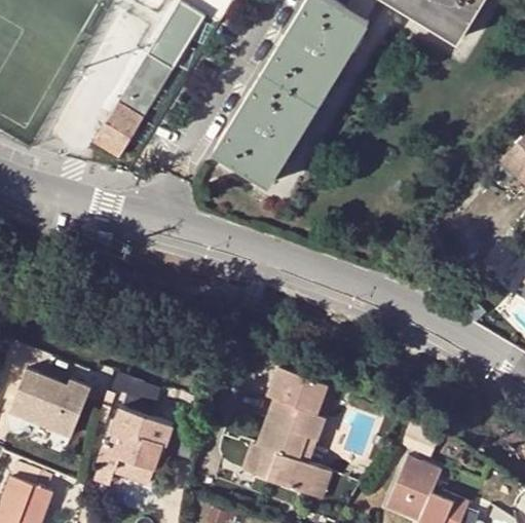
[(251,107),(244,103),(214,153),(268,186),(368,24),(367,22),(345,9),(330,0),(308,0),(284,40),(290,43),(285,54),(277,50),(251,92),(257,97),(251,107)]
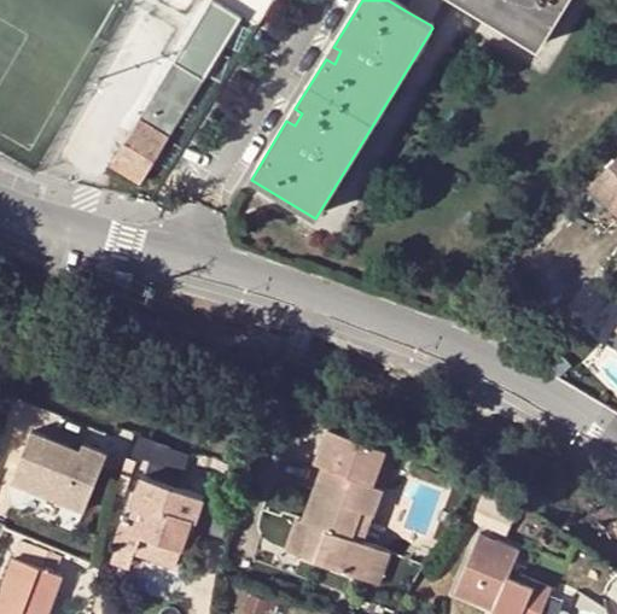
[(412,0),(406,11),(431,25),(447,0),(412,0)]
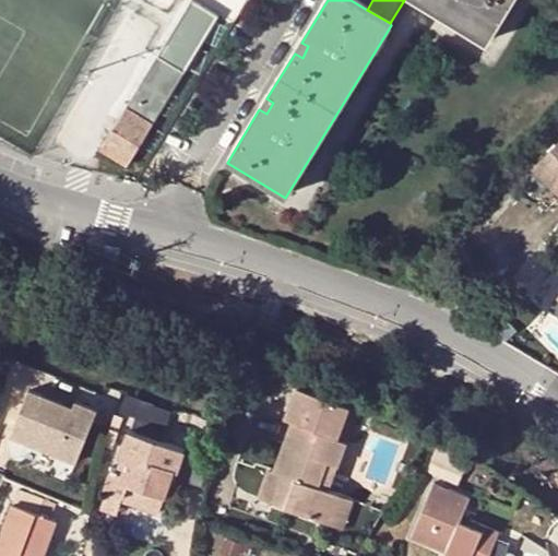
[(414,0),(487,44),(514,0),(414,0)]
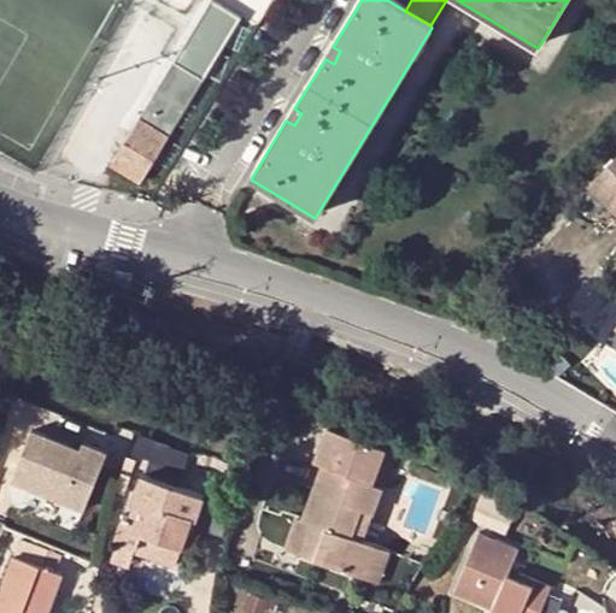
[(340,51),(333,47),(326,59),(334,64),(340,51)]
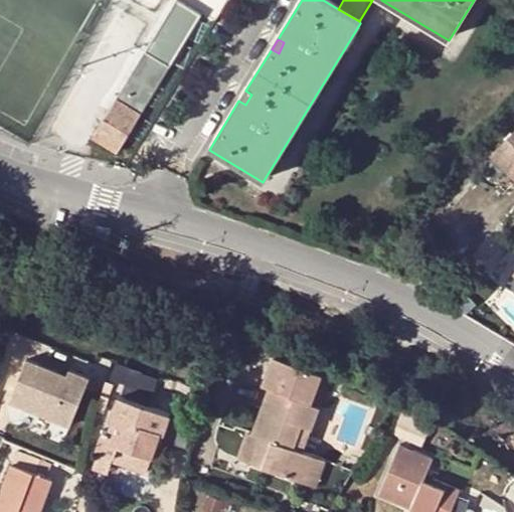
[(140,83),(154,60),(142,54),(127,75),(130,77),(140,83)]
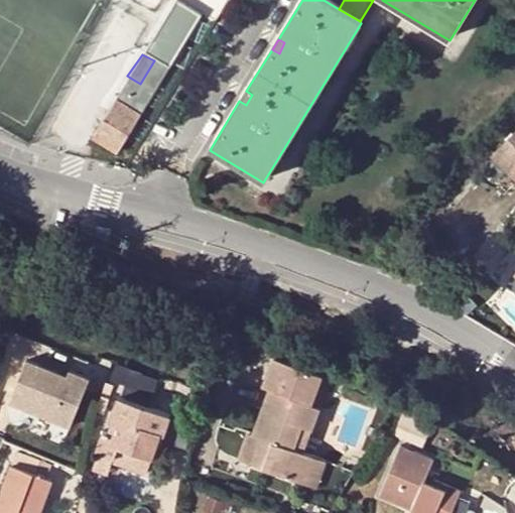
[(169,71),(154,60),(140,84),(155,93),(169,71)]
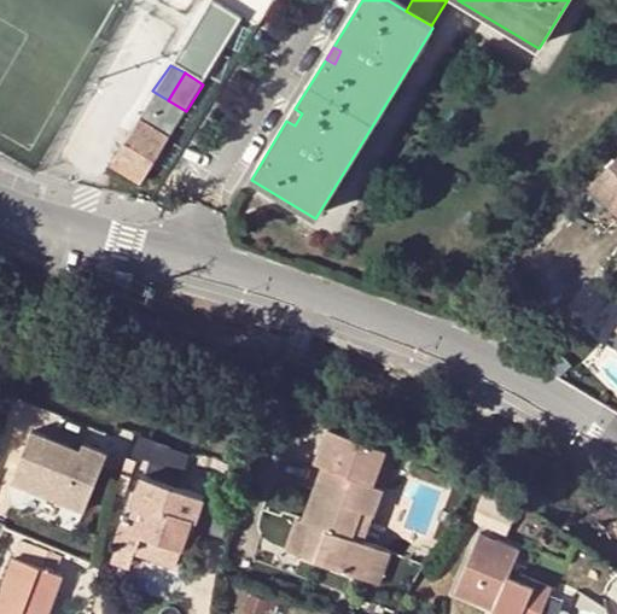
[(149,132),(168,100),(156,93),(138,123),(149,132)]
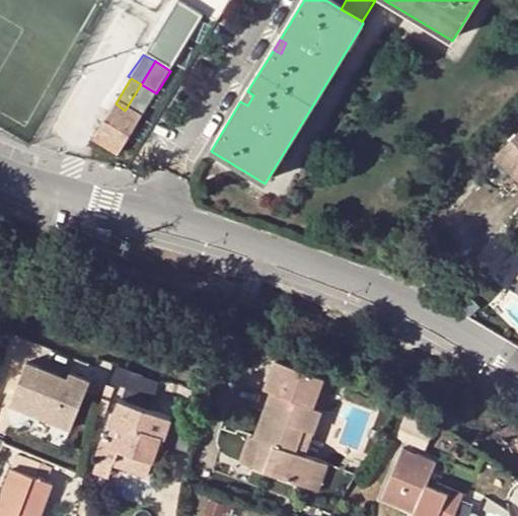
[(125,111),(140,120),(156,93),(141,84),(125,111)]
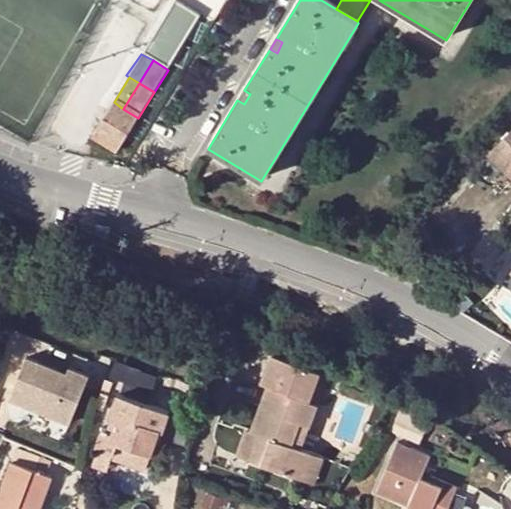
[(250,94),(244,90),(237,100),(244,104),(250,94)]
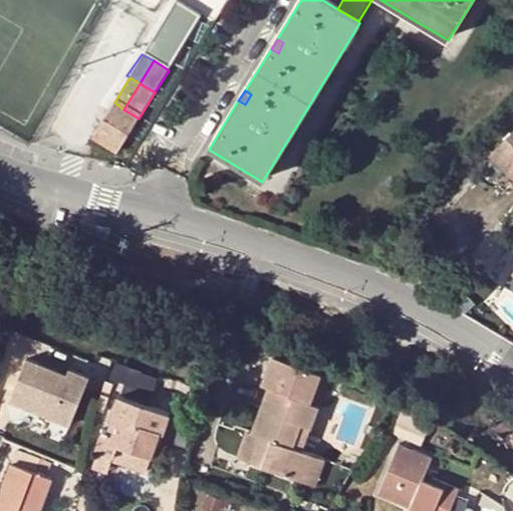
[(123,109),(114,102),(113,103),(90,141),(114,156),(139,118),(123,109)]
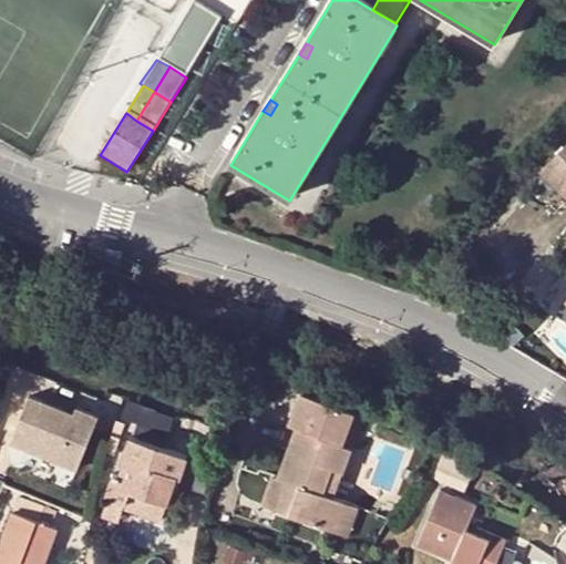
[(565,150),(546,171),(565,191),(565,150)]
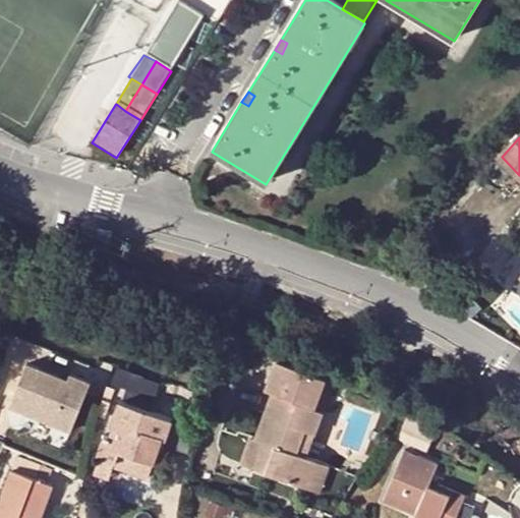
[(492,274),(510,255),(499,242),(480,262),(492,274)]
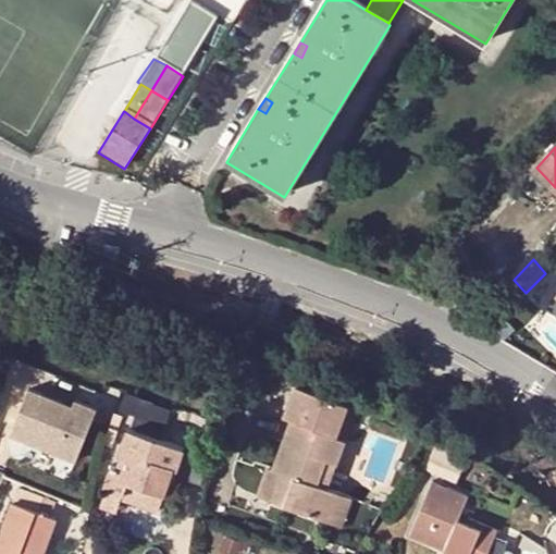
[(348,407),(297,388),(285,420),(293,422),(336,439),(348,407)]
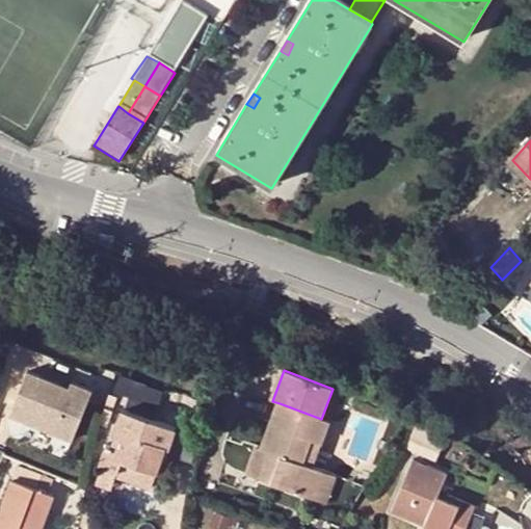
[(27,376),(9,419),(71,444),(90,396),(71,387),(68,393),(27,376)]
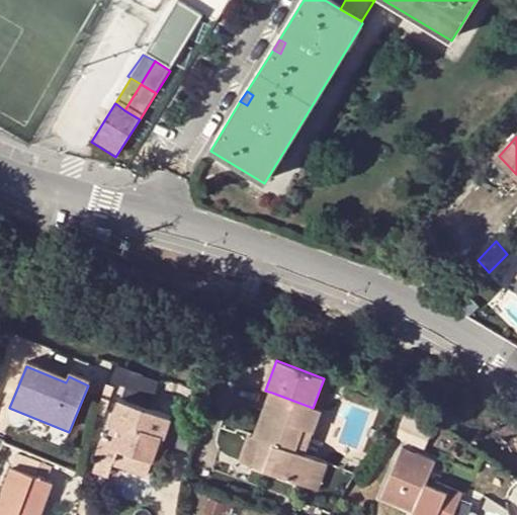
[(313,408),(320,411),(331,381),(324,378),(313,408)]
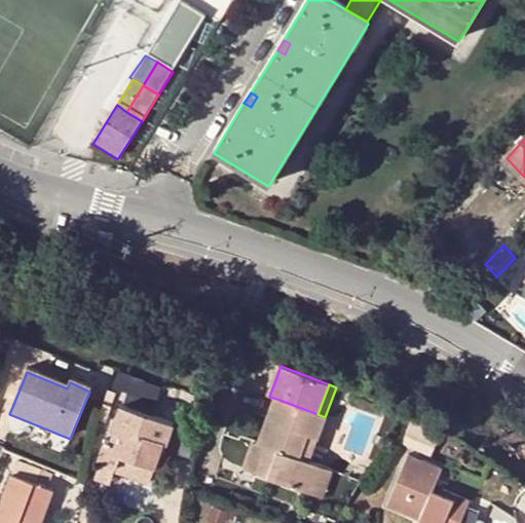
[(276,399),(259,446),(265,448),(255,476),(311,497),(322,469),(307,464),(299,461),(308,437),(316,440),(325,417),(317,414),(276,399)]
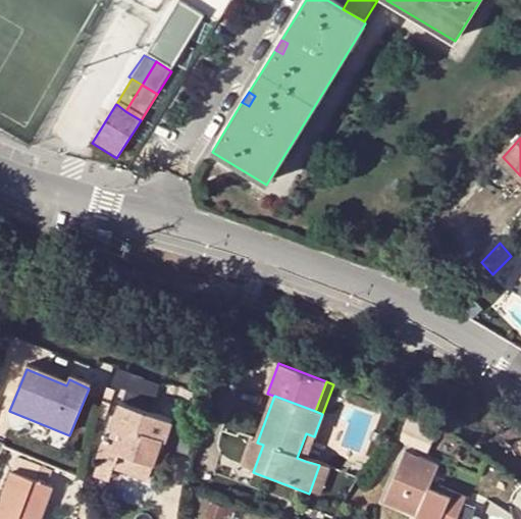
[(172,421),(119,404),(111,429),(114,430),(110,445),(103,444),(97,460),(114,465),(117,456),(153,468),(161,442),(165,443),(172,421)]
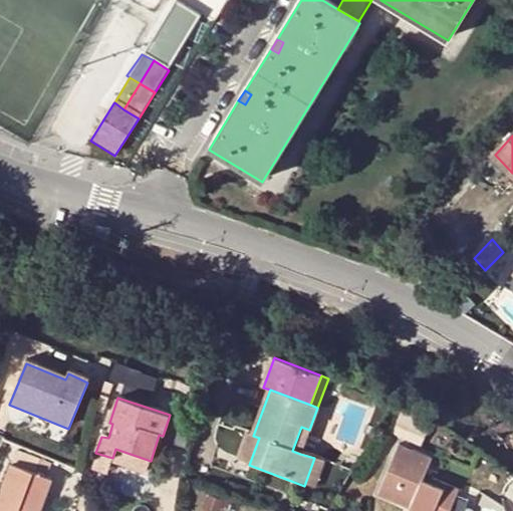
[(238,461),(249,465),(259,438),(253,436),(248,434),(238,461)]
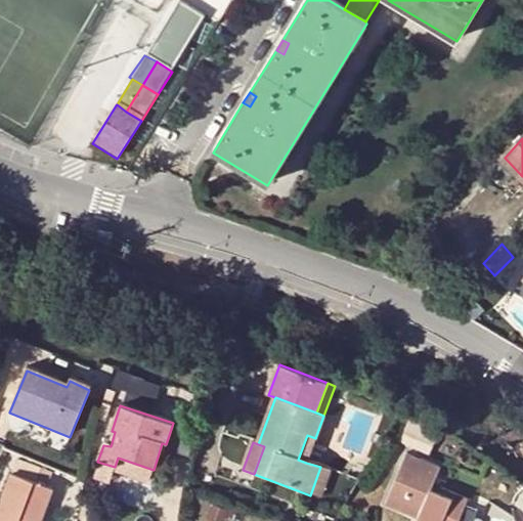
[(418,463),(420,459),(404,451),(402,457),(418,463)]
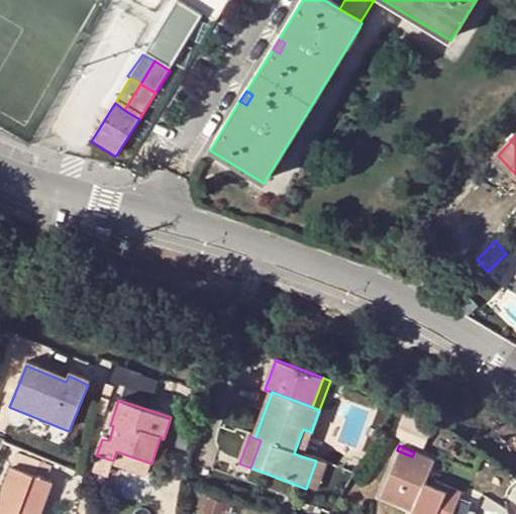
[(449,513),(460,491),(435,481),(433,486),(426,482),(428,477),(434,460),(414,452),(412,456),(397,450),(378,497),(409,510),(407,513),(449,513)]
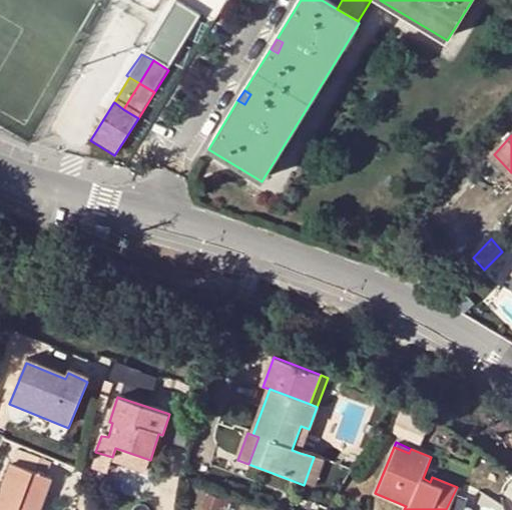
[(115,448),(112,457),(110,463),(145,474),(150,460),(115,448)]
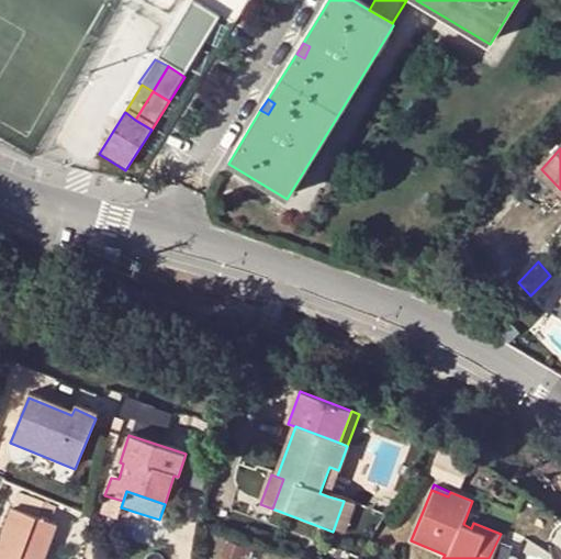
[(357,506),(344,501),(333,532),(345,536),(357,506)]
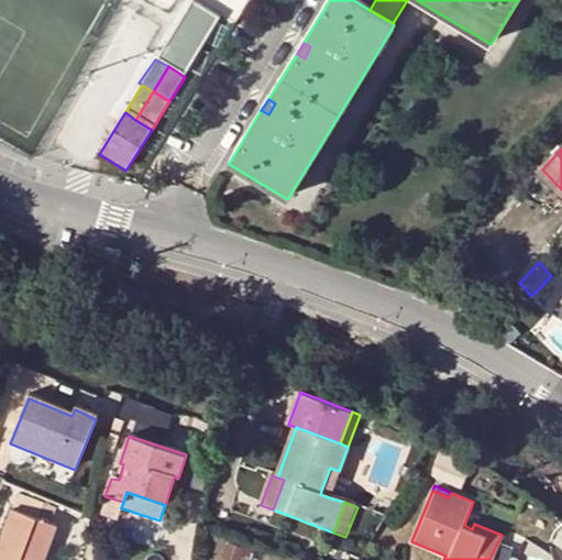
[(37,520),(14,511),(0,547),(0,559),(42,559),(55,527),(51,525),(37,520)]
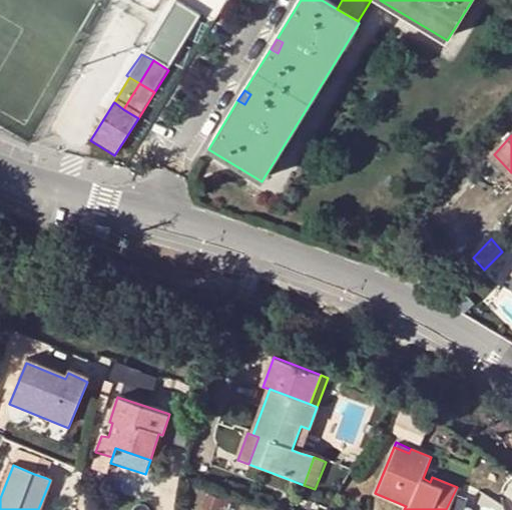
[(38,465),(34,474),(46,478),(49,470),(38,465)]
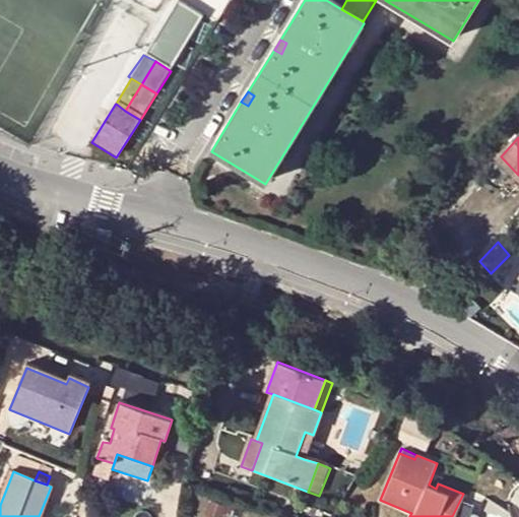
[(436,489),(438,483),(431,479),(429,485),(436,489)]
